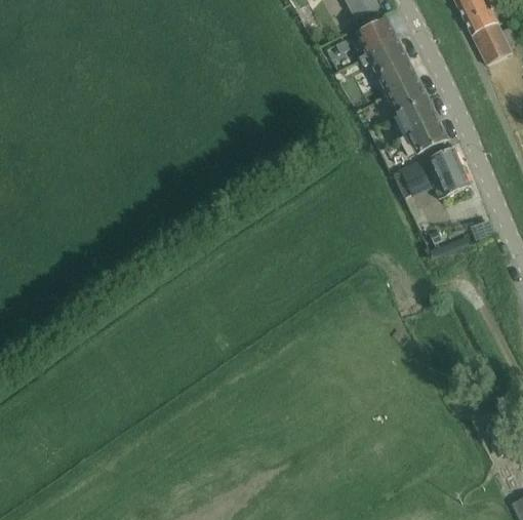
[(344,0),(355,20),(377,6),(373,0),(344,0)]
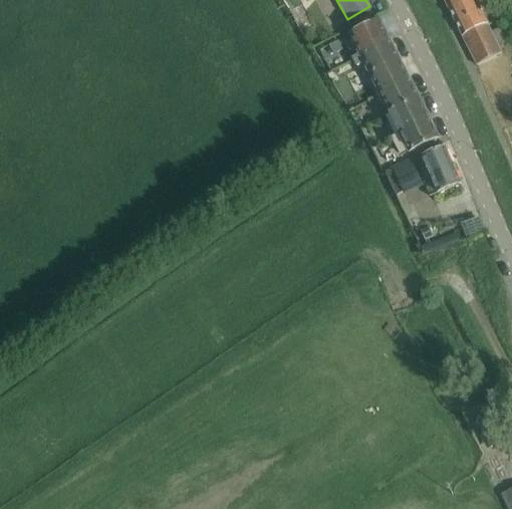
[(500,51),(474,0),(444,0),(476,63),(500,51)]
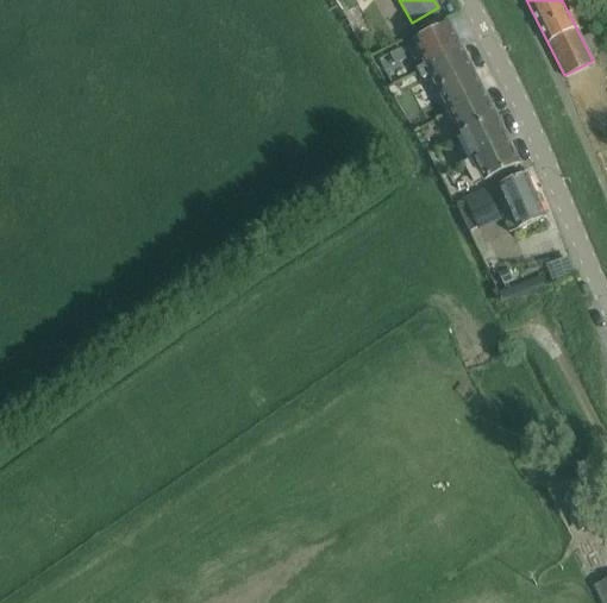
[(461,46),(449,22),(413,41),(425,64),(461,46)]
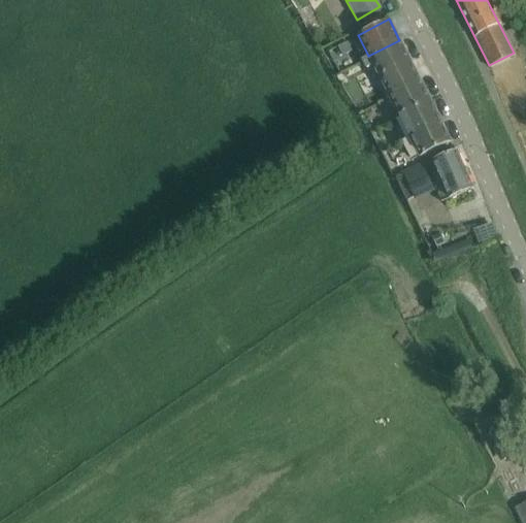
[(368,56),(377,74),(409,59),(399,40),(368,56)]
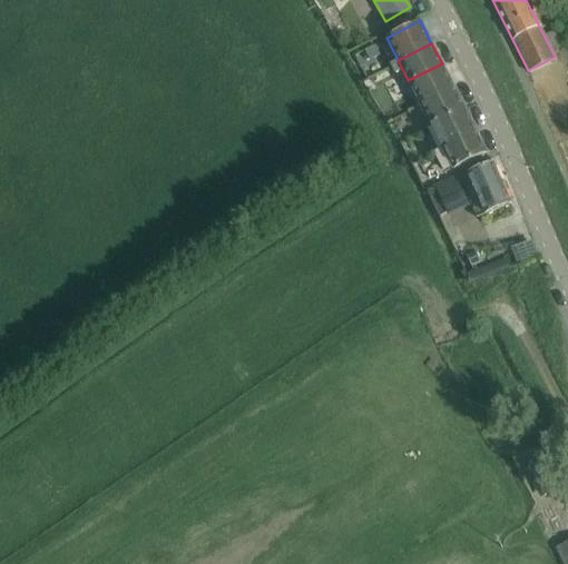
[(453,86),(442,63),(408,80),(419,102),(453,86)]
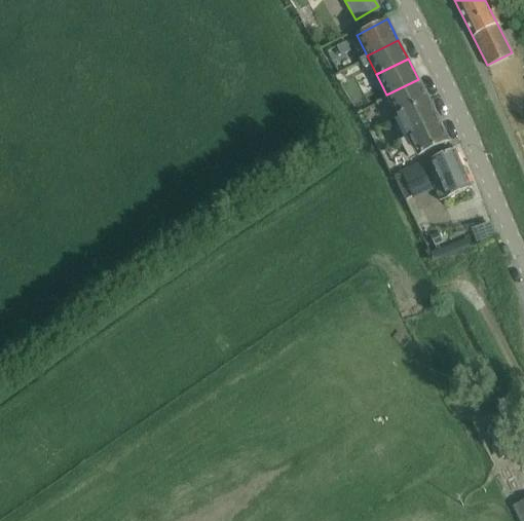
[(427,99),(418,79),(386,95),(397,114),(427,99)]
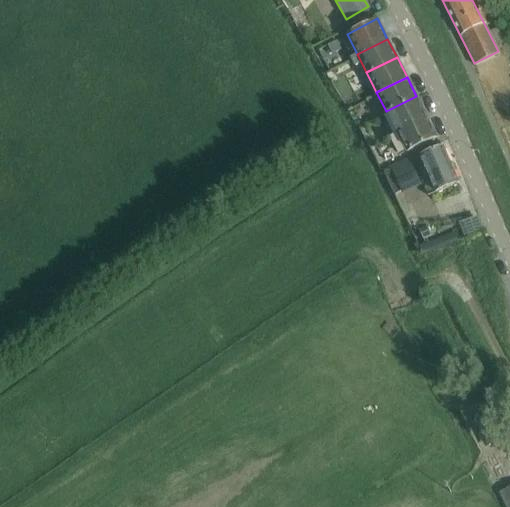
[(386,112),(396,131),(426,115),(417,96),(386,112)]
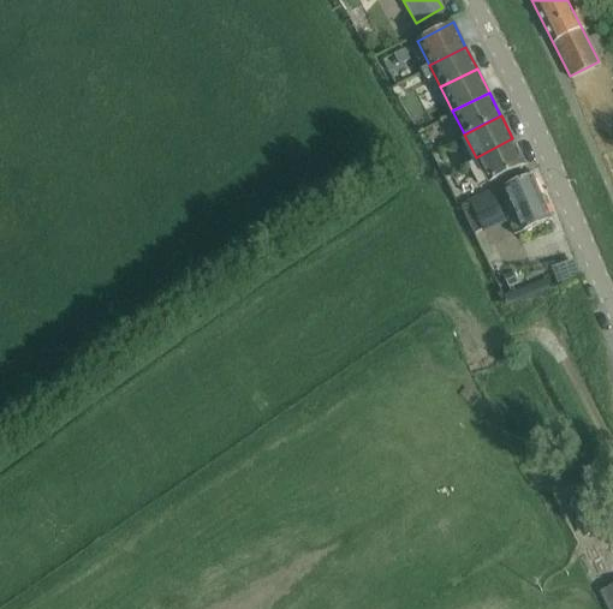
[(476,157),(488,180),(524,162),(512,138),(476,157)]
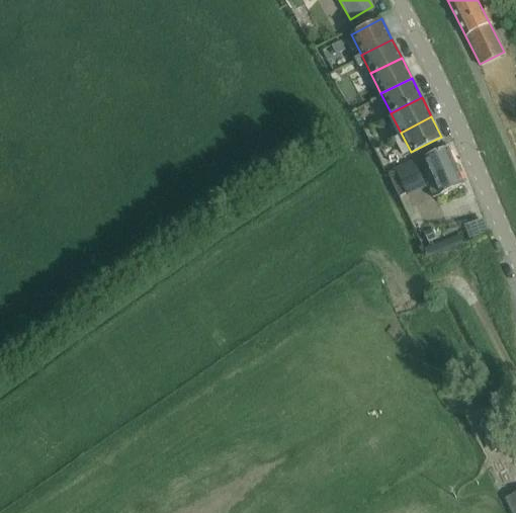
[(425,157),(440,192),(462,182),(447,148),(425,157)]
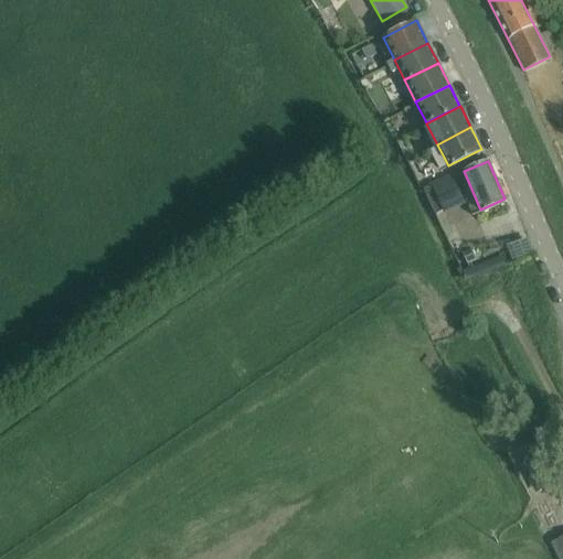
[(432,183),(424,186),(435,211),(443,207),(444,211),(464,201),(455,181),(449,170),(429,180),(431,181),(432,183)]
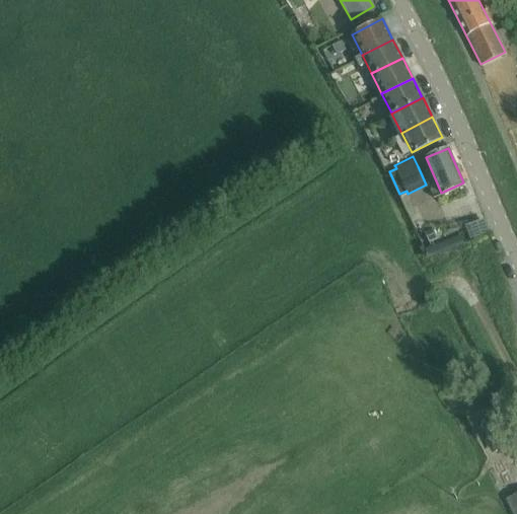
[(431,226),(423,229),(428,239),(436,235),(431,226)]
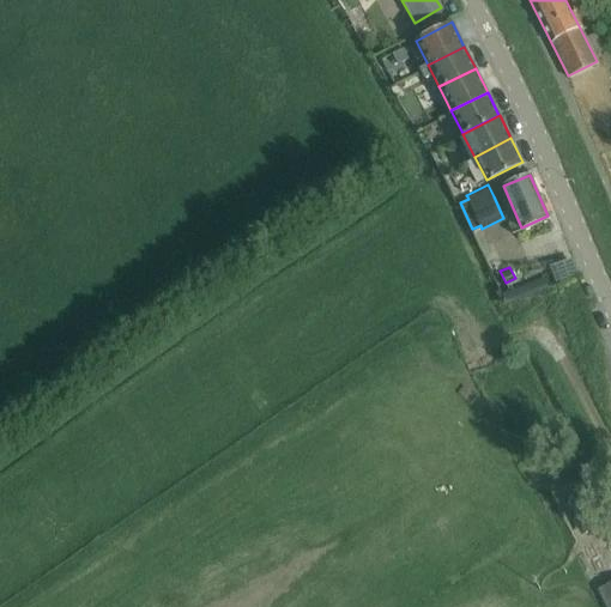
[(606,606),(610,606),(610,580),(597,588),(606,606)]
